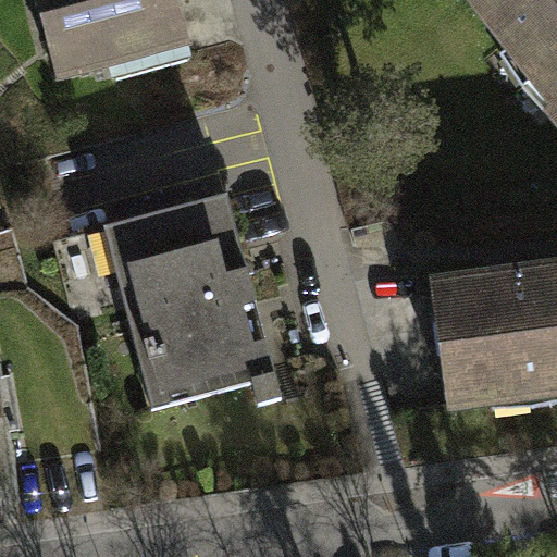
[(34,0),(60,98),(192,63),(175,0),(34,0)]
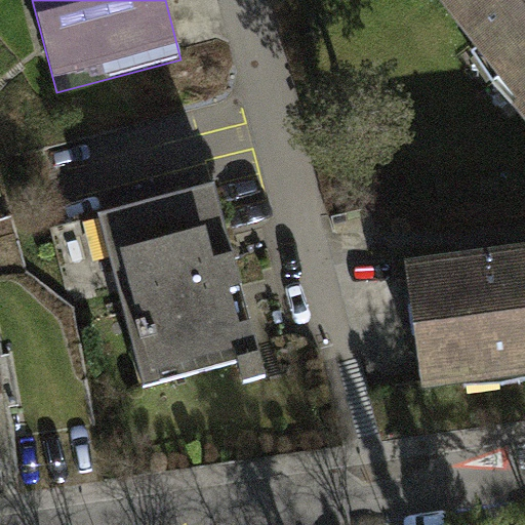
[(524,0),(438,0),(456,25),(524,107),(524,0)]
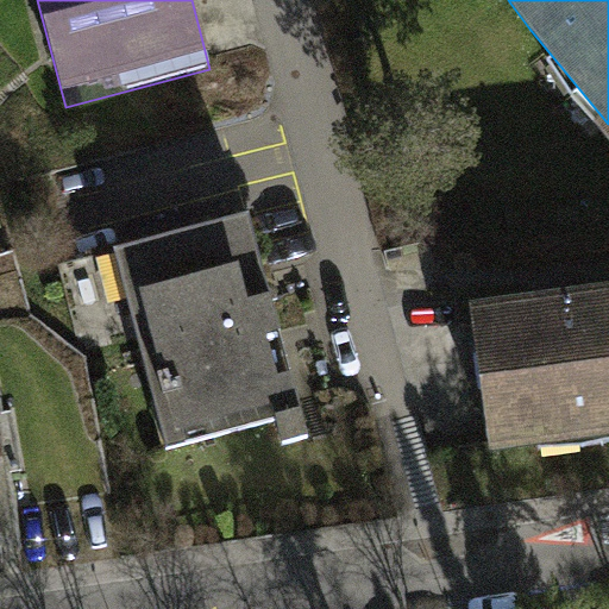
[(89,230),(164,221),(162,198),(87,206),(89,230)]
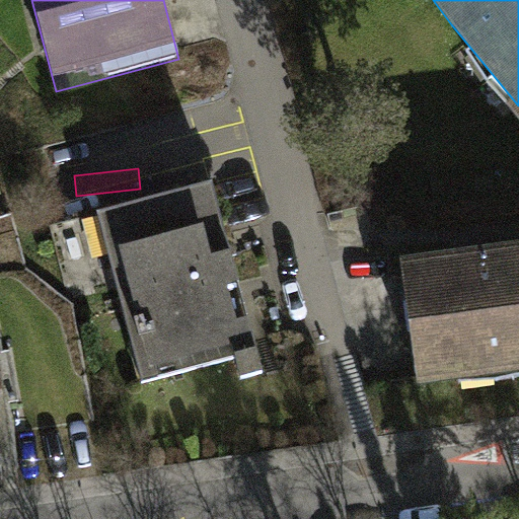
[(215,190),(99,220),(146,396),(262,366),(215,190)]
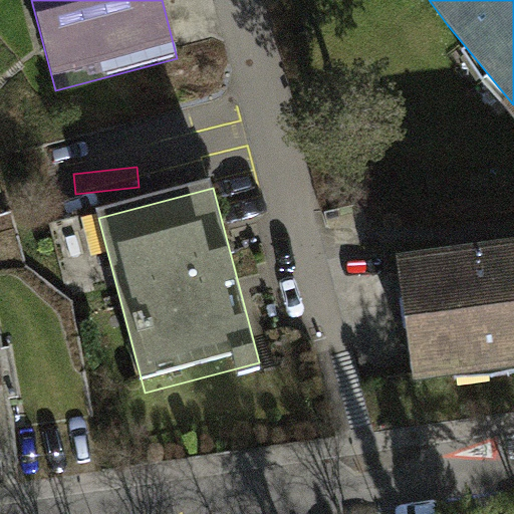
[(398,260),(414,381),(513,367),(513,245),(492,248),(398,260)]
